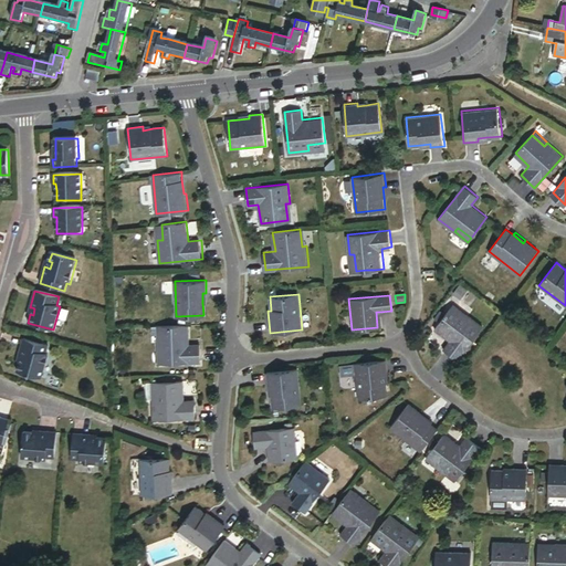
[(453,303),(451,307),(464,317),(468,313),(453,303)]
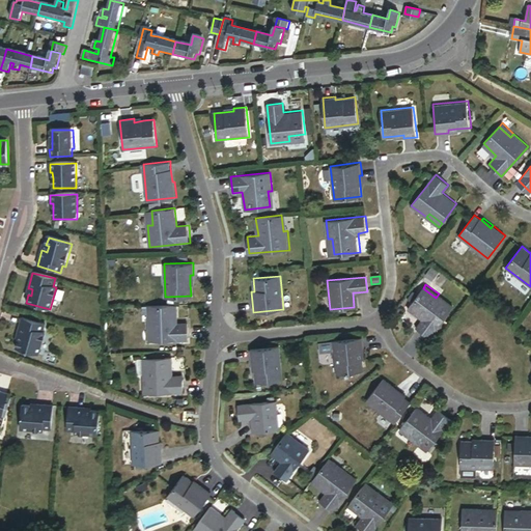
[(436,298),(423,288),(409,307),(423,318),(417,327),(429,336),(453,305),(439,294),(436,298)]
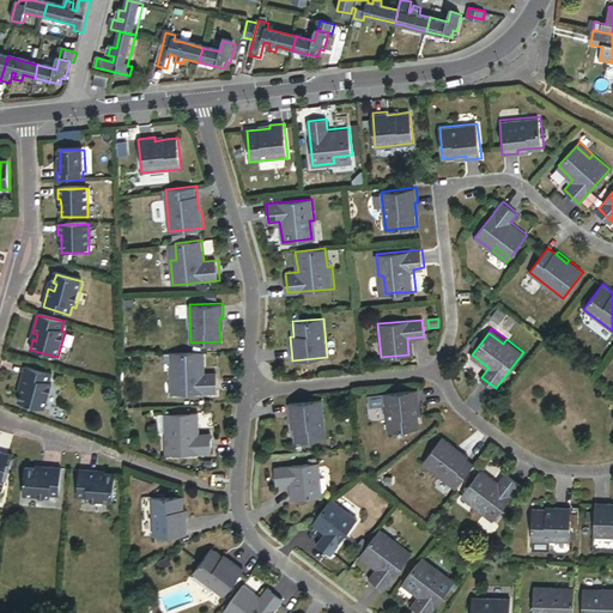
[(202,374),(202,352),(173,353),(174,371),(169,371),(169,394),(216,393),(216,372),(202,374)]
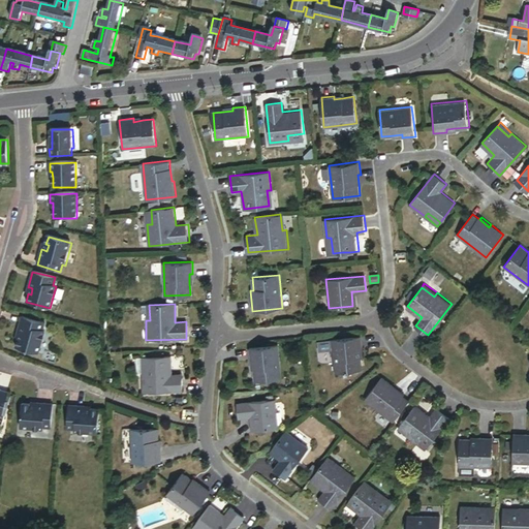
[(19,332),(21,333),(23,333),(21,339),(19,339),(17,348),(39,354),(45,331),(43,331),(45,322),(23,316),(19,332)]
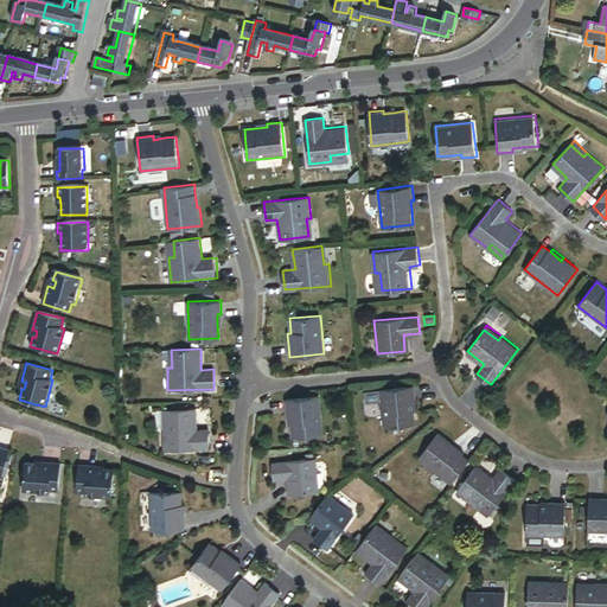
[(416,422),(415,408),(414,398),(416,398),(415,383),(382,387),(387,426),(416,422)]
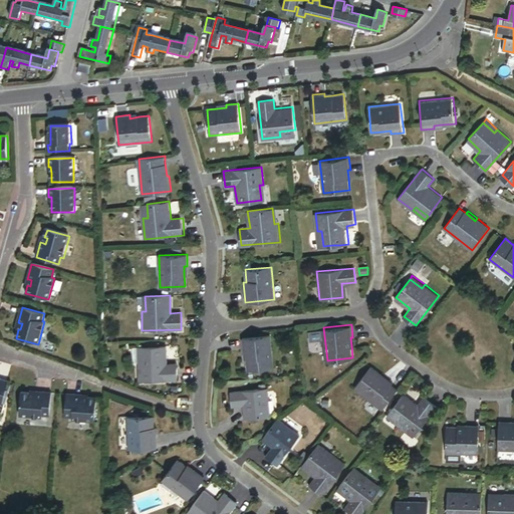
[(244,336),(246,349),(249,349),(250,357),(251,368),(277,366),(274,333),(244,336)]
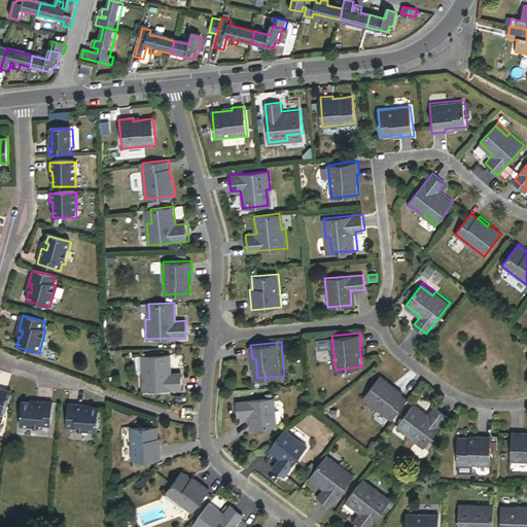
[(147,371),(142,371),(143,391),(183,389),(182,373),(172,374),(171,355),(146,356),(147,371)]
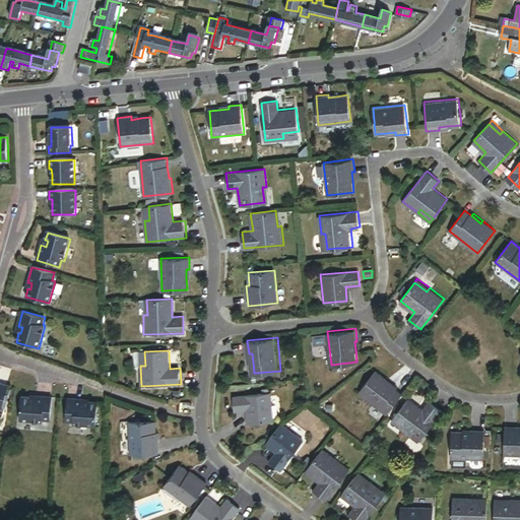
[(145,366),(144,351),(135,351),(136,366),(140,366),(145,366)]
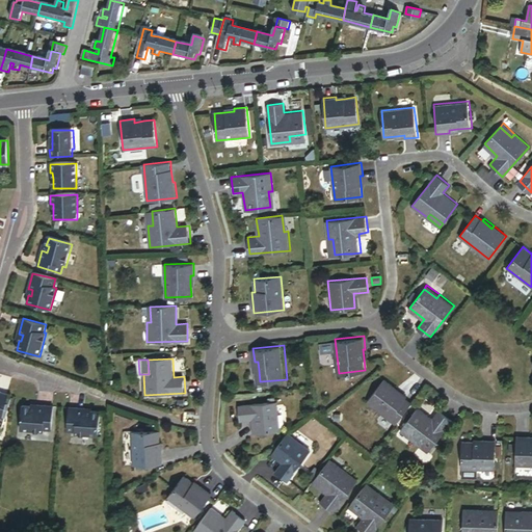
[(367,402),(395,424),(411,403),(405,399),(395,391),(397,389),(384,378),(367,402)]
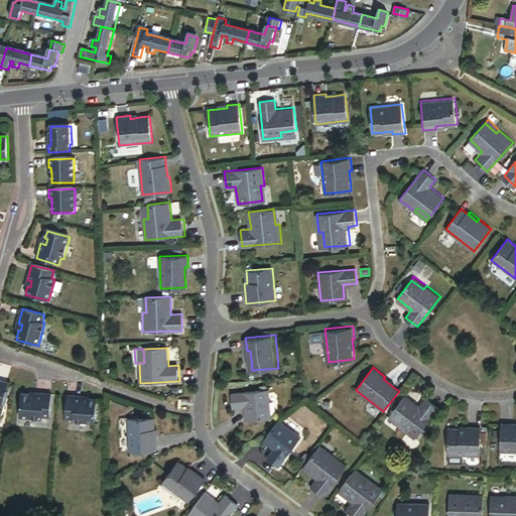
[(395,384),(385,377),(383,379),(393,387),(395,384)]
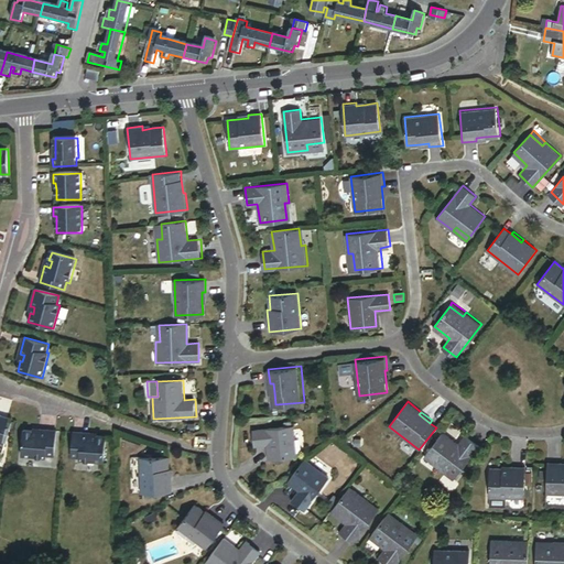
[(11,416),(0,414),(0,440),(6,442),(11,416)]
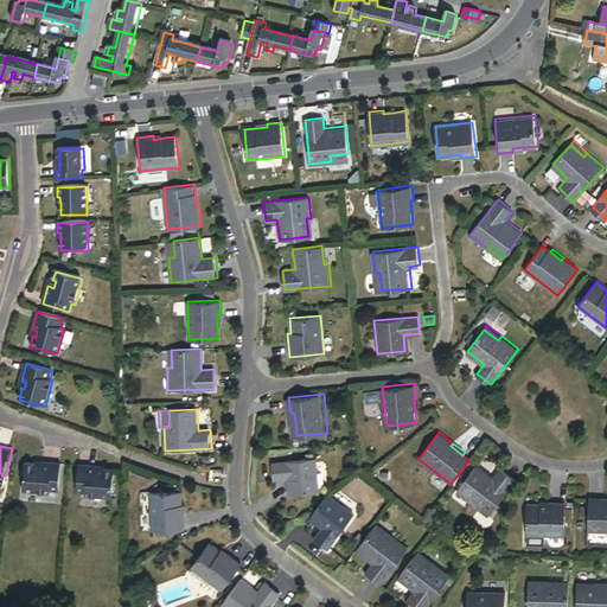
[(298,474),(300,492),(327,487),(323,455),(279,462),(281,478),(294,475),(298,474)]
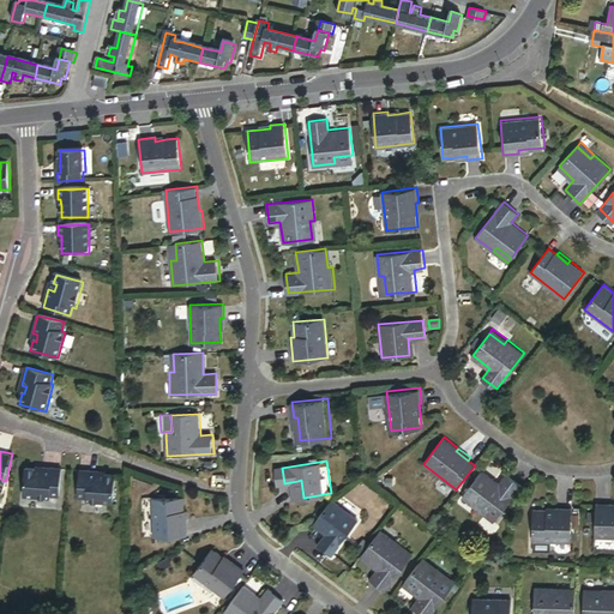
[(62,468),(44,467),(44,470),(37,469),(26,468),(24,497),(53,498),(53,494),(61,495),(62,468)]
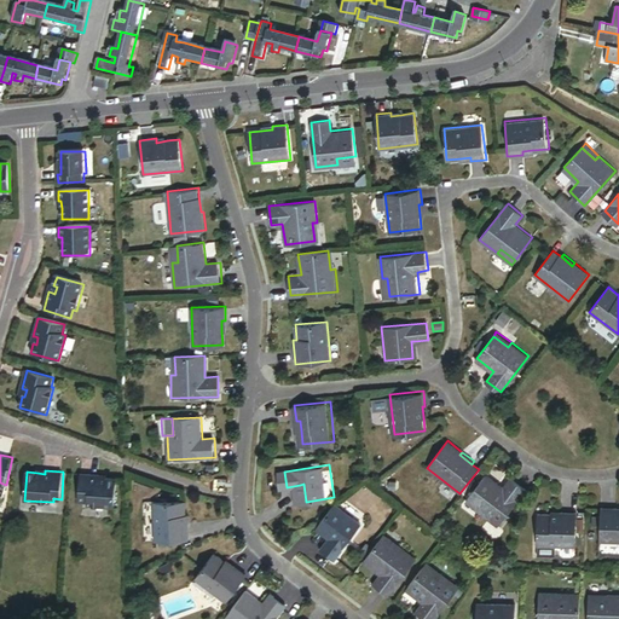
[(117,479),(106,479),(99,478),(100,475),(82,474),(80,502),(88,502),(88,505),(115,507),(117,479)]
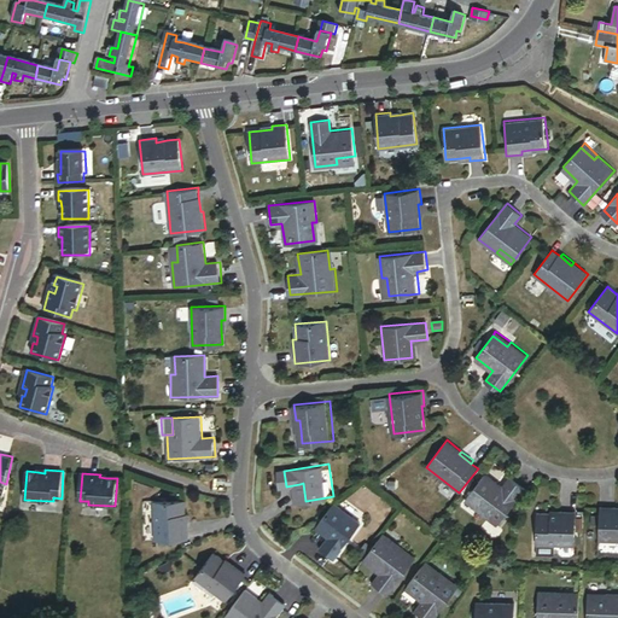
[(484,474),(467,497),(482,508),(479,512),(496,525),(524,489),(509,478),(502,488),(484,474)]
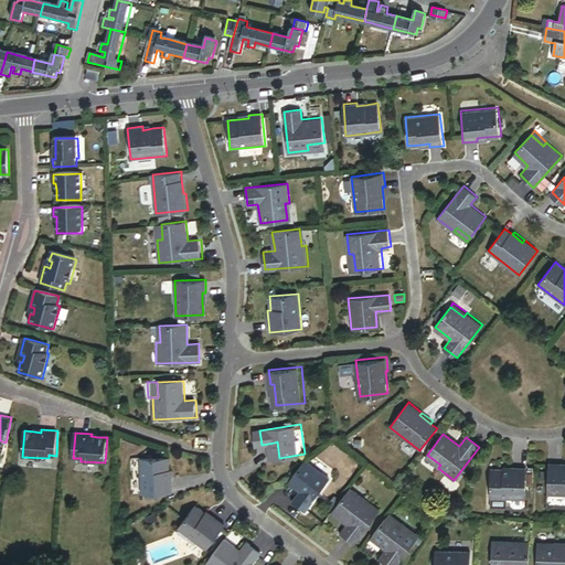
[(440,465),(427,455),(425,458),(438,468),(440,465)]
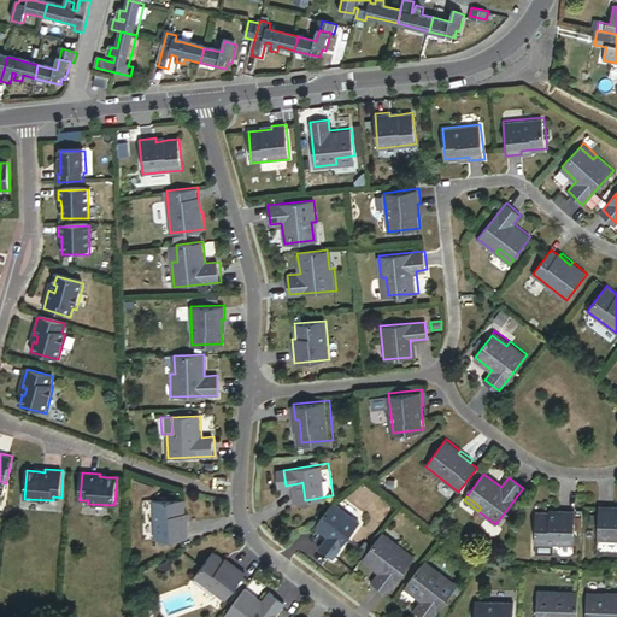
[(362,519),(335,499),(333,503),(319,522),(331,530),(329,533),(322,545),(336,556),(362,519)]
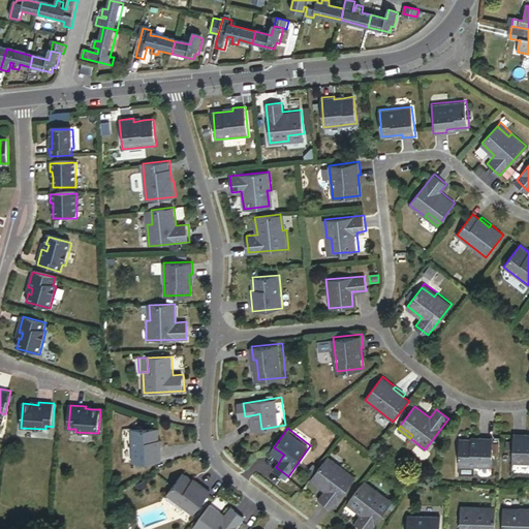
[(163,462),(162,448),(159,448),(158,440),(158,430),(131,431),(133,464),(163,462)]
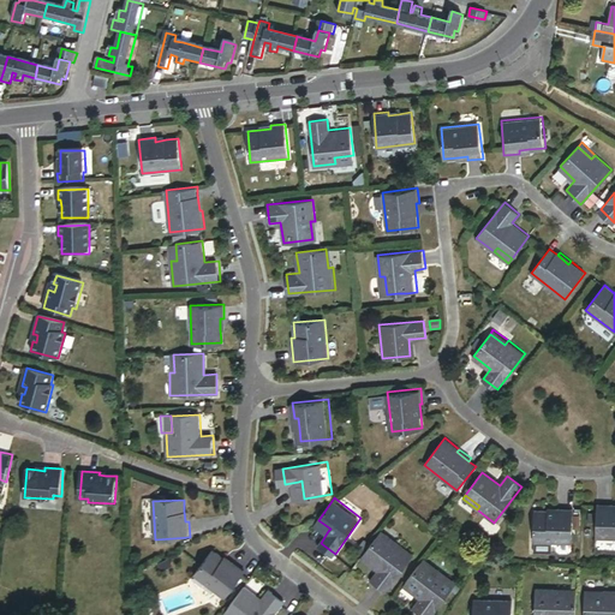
[(614,507),(611,507),(611,505),(597,503),(597,513),(597,523),(597,538),(614,538),(614,507)]
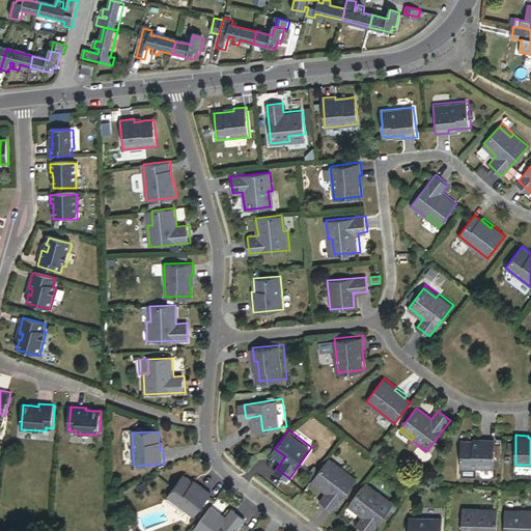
[(495,440),(481,440),(482,442),(473,442),(462,441),(460,469),(495,470),(495,440)]
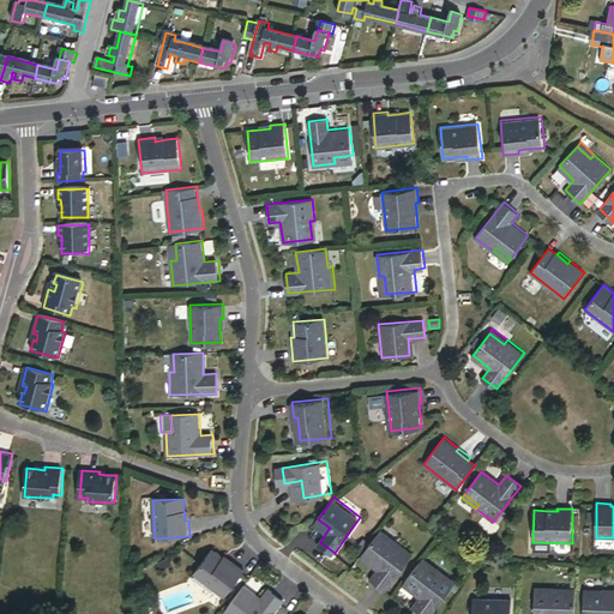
[(330,528),(318,519),(315,522),(327,530),(330,528)]
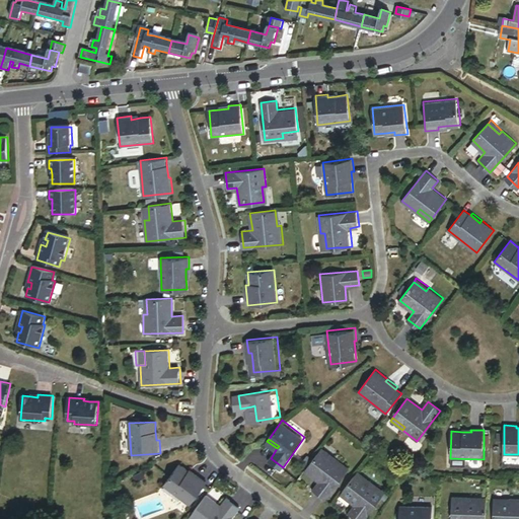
[(337,454),(323,445),(321,448),(334,457),(337,454)]
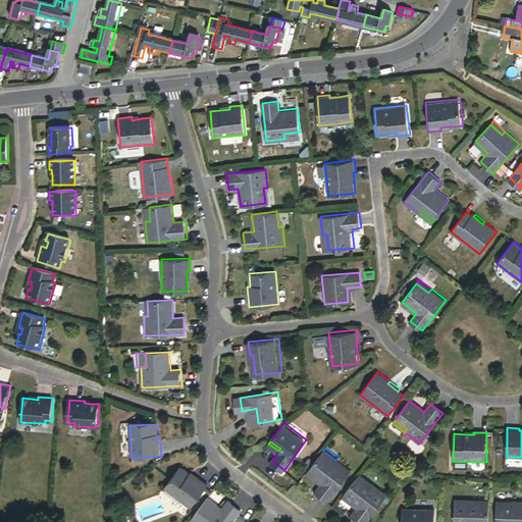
[(335,460),(323,451),(309,470),(323,480),(317,489),(330,500),(354,468),(338,457),(335,460)]
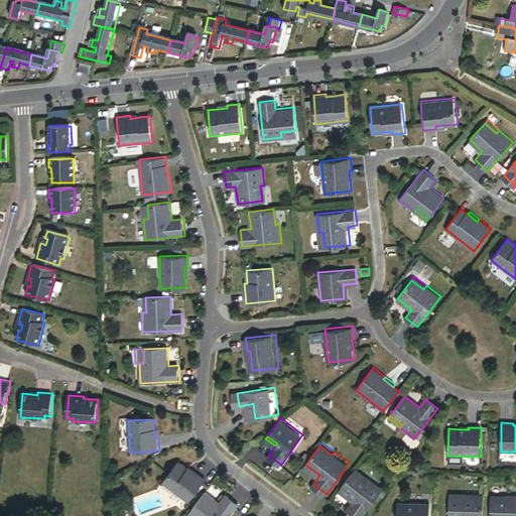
[(312,453),(307,449),(302,458),(306,461),(312,453)]
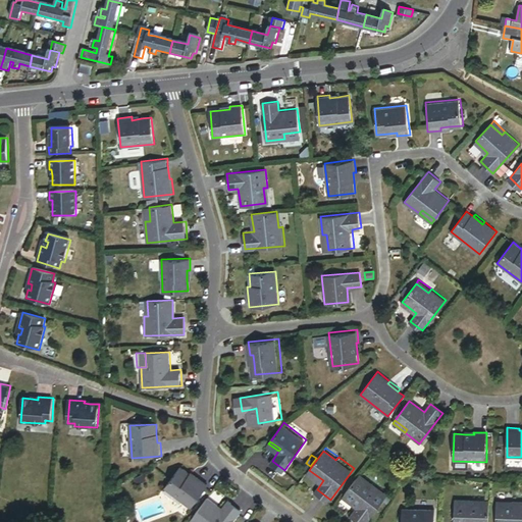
[(209,486),(199,479),(198,482),(191,476),(180,469),(164,489),(191,510),(209,486)]
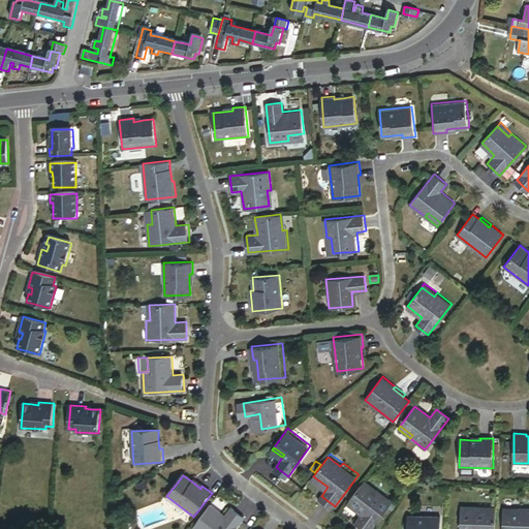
[(377,488),(366,479),(363,484),(374,492),(377,488)]
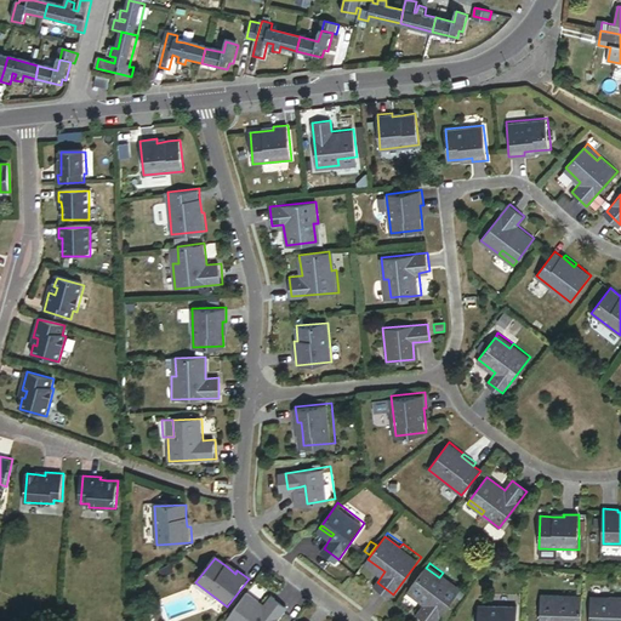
[(426,568),(409,591),(426,603),(419,613),(429,620),(437,620),(462,587),(443,573),(439,577),(426,568)]
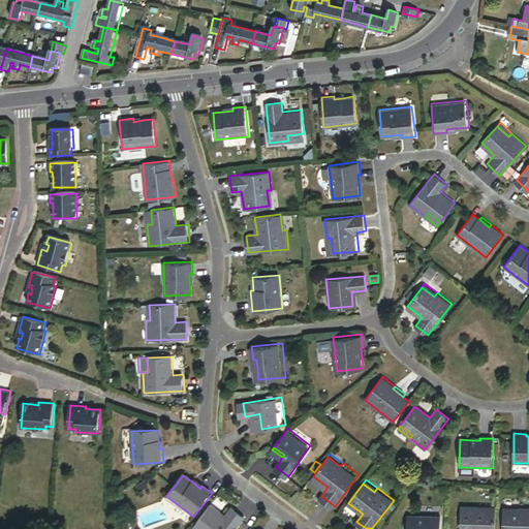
[(495,528),(496,512),(479,512),(480,507),(462,507),(460,528),(495,528)]
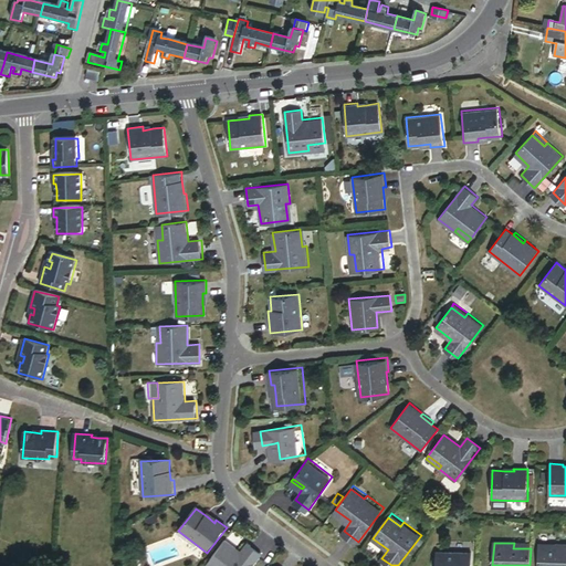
[(210,565),(253,565),(261,557),(247,546),(240,555),(224,544),(209,565),(210,565)]
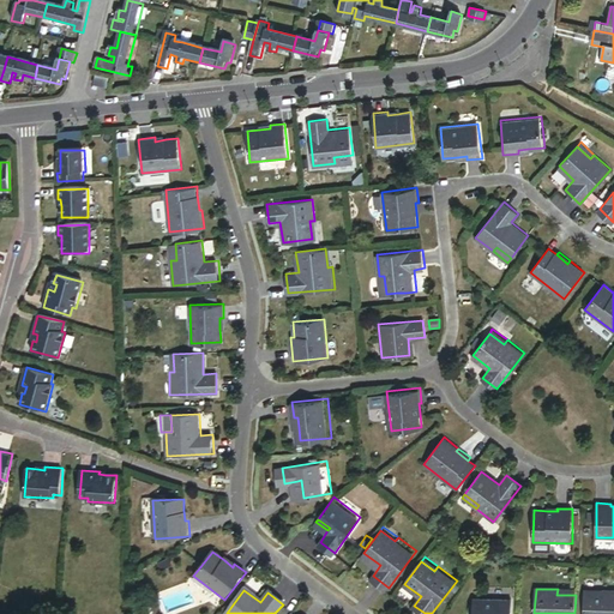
[(603,596),(585,595),(584,613),(613,613),(613,590),(603,590),(603,596)]
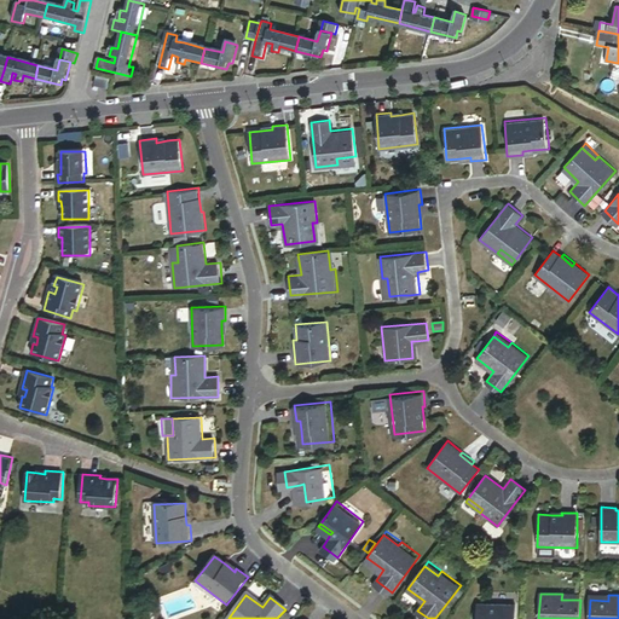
[(516,618),(518,603),(479,601),(478,618),(516,618)]
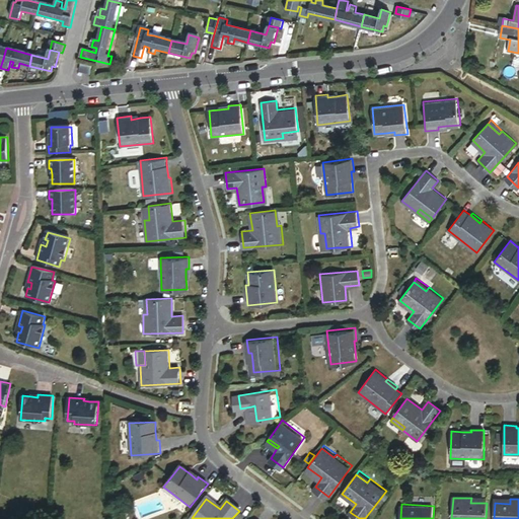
All buildings are outlined.
